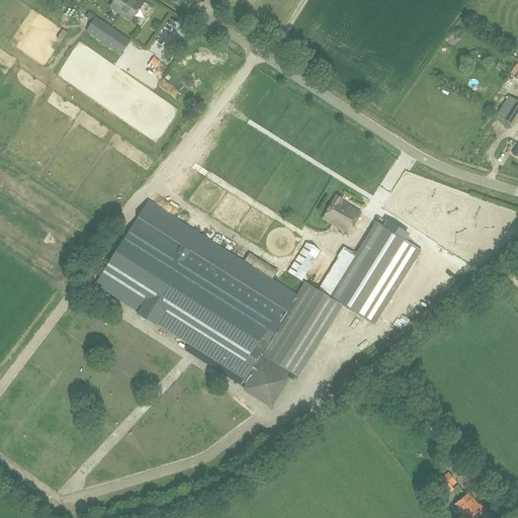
[(143,4),(136,0),(113,0),(109,7),(132,21),(143,4)]
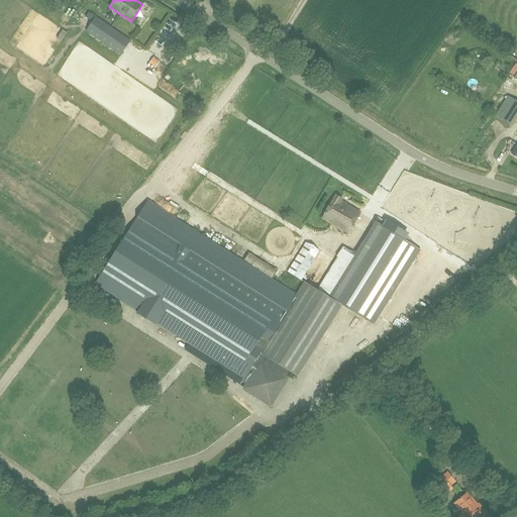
[(86,30),(121,55),(130,41),(95,17),(86,30)]
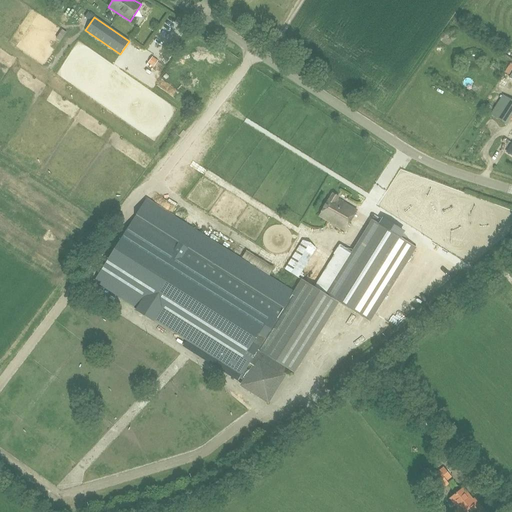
[(505,124),(511,113),(511,101),(503,96),(491,115),(505,124)]
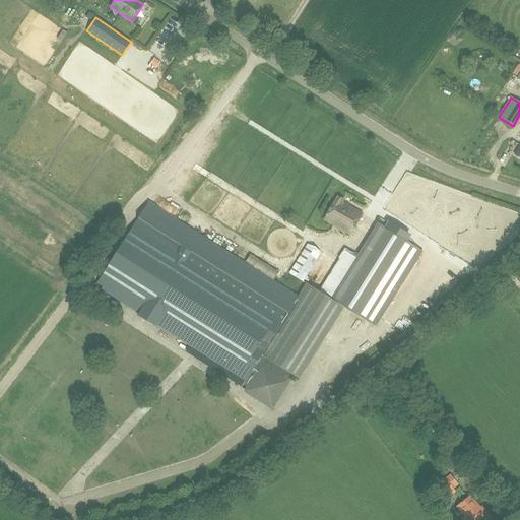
[(324,220),(349,236),(362,214),(342,203),(343,200),(337,196),(324,220)]
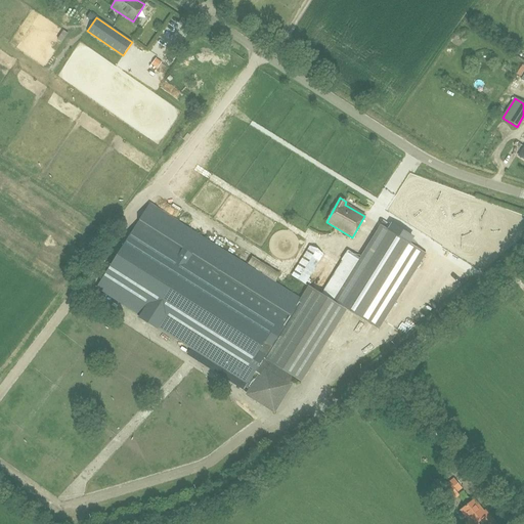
[(304,295),(303,295),(300,298),(150,204),(96,289),(158,328),(159,325),(249,382),(254,375),(259,377),(252,388),(269,398),(284,395),(295,378),(301,382),(346,310),(309,287),(304,295)]
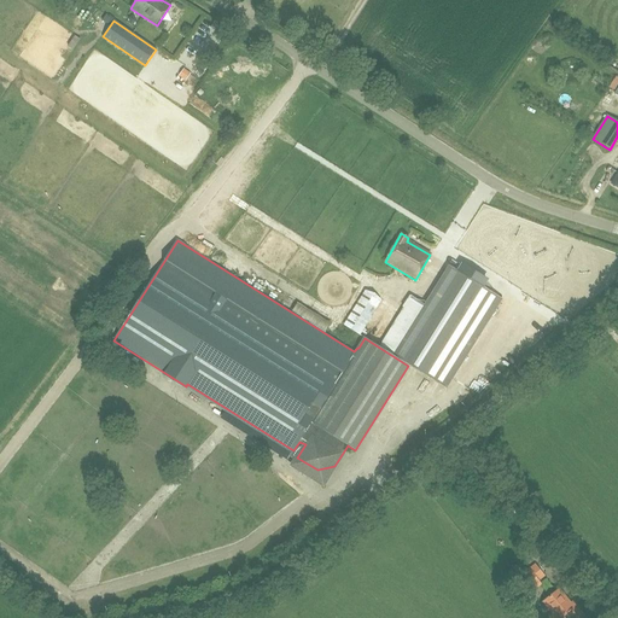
[(449,267),(425,305),(412,297),(379,347),(363,337),(357,348),(359,348),(365,338),(408,366),(445,390),(502,299),(449,267)]
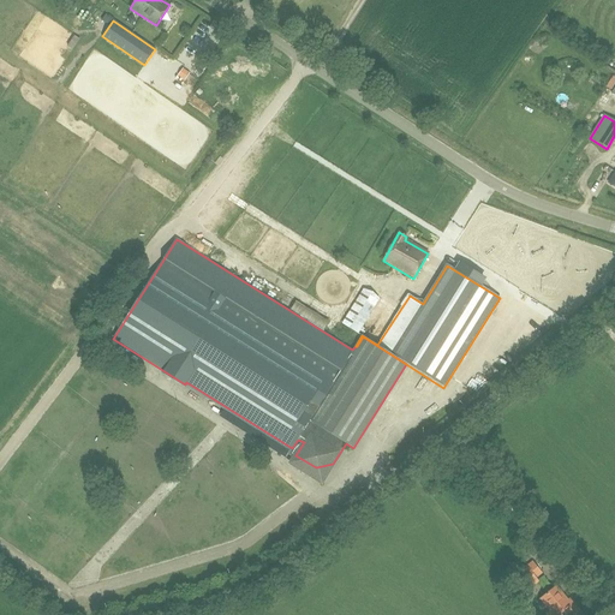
[(363,291),(342,324),(358,334),(378,300),(363,291)]
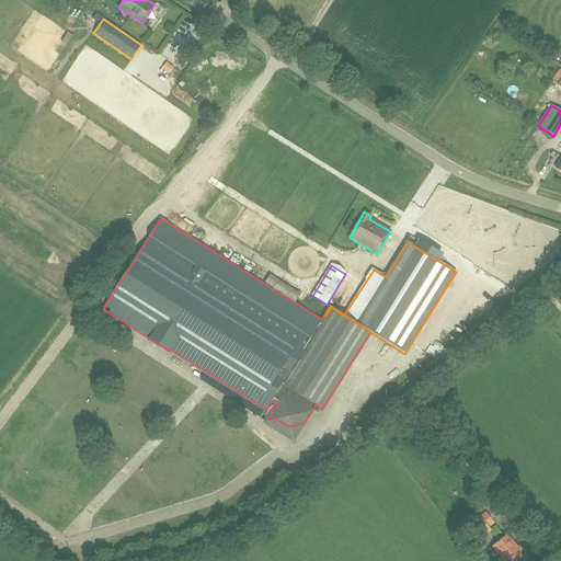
[(489,528),(494,524),(485,513),(470,526),(481,539),(491,530),(489,528)]
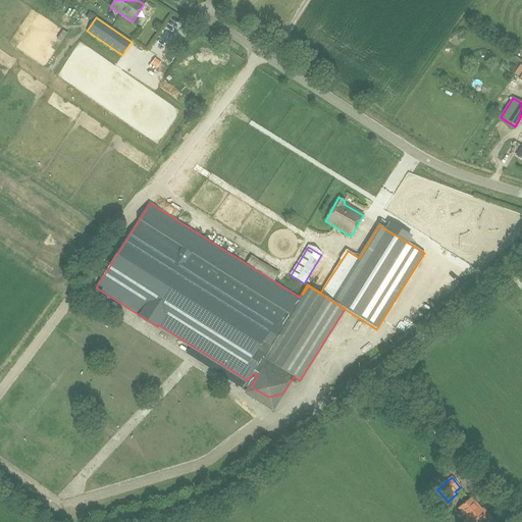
[(490,521),(472,498),(460,508),(467,518),(463,521),(462,521),(490,521)]
